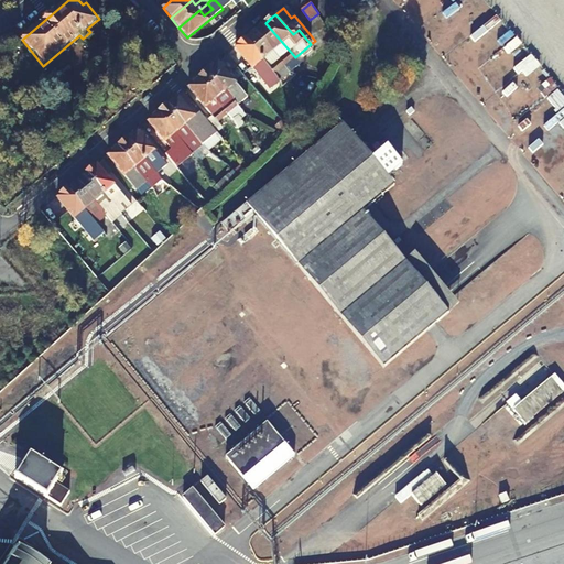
[(266,23),(255,31),(284,66),(295,57),(266,23)]
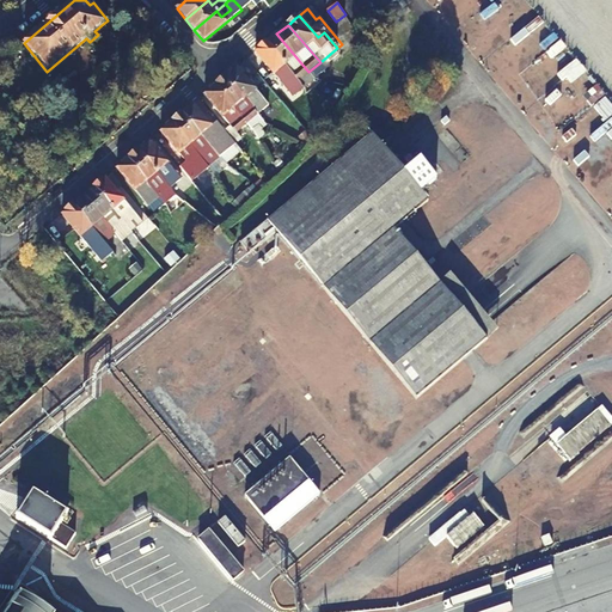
[(298,80),(308,72),(276,34),(267,43),(298,80)]
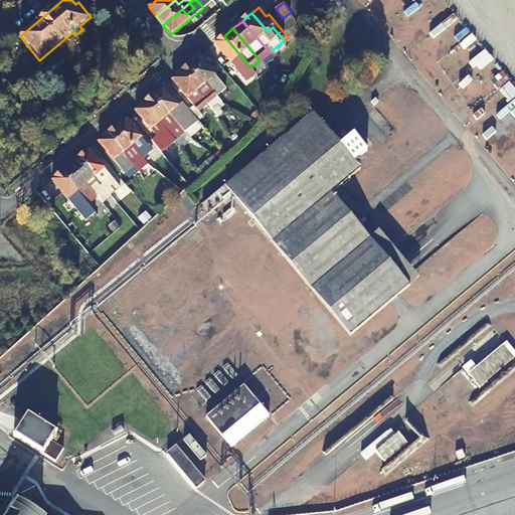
[(99,33),(95,29),(80,41),(83,45),(99,33)]
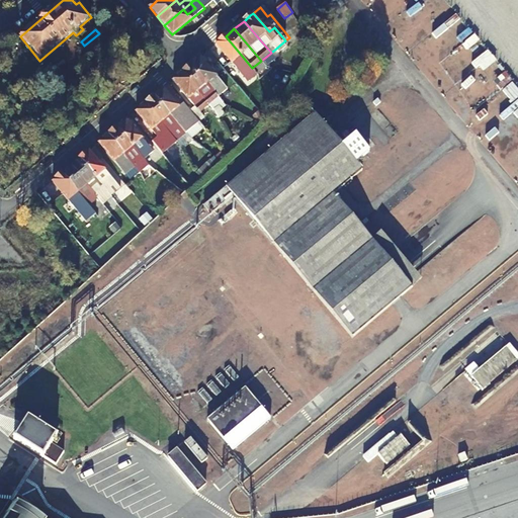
[(225,65),(230,61),(243,76),(244,75),(252,68),(226,36),(216,45),(210,49),(225,65)]
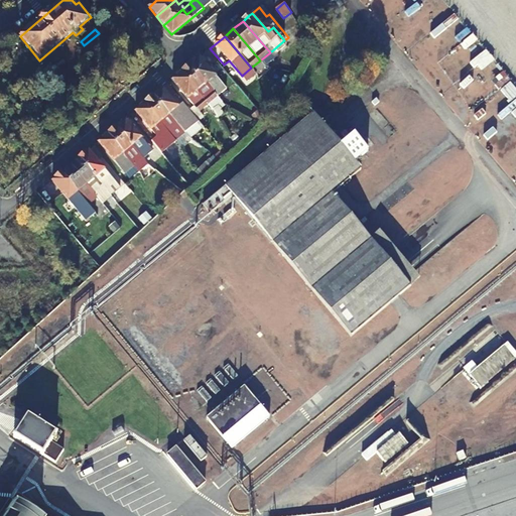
[(472,61),(481,72),(494,60),(486,50),(472,61)]
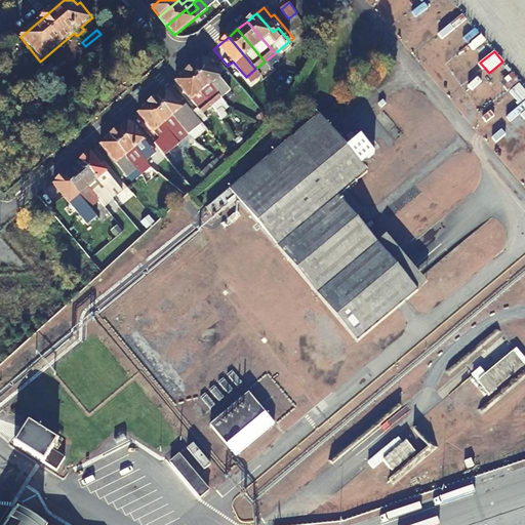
[(203,58),(212,69),(218,63),(210,52),(203,58)]
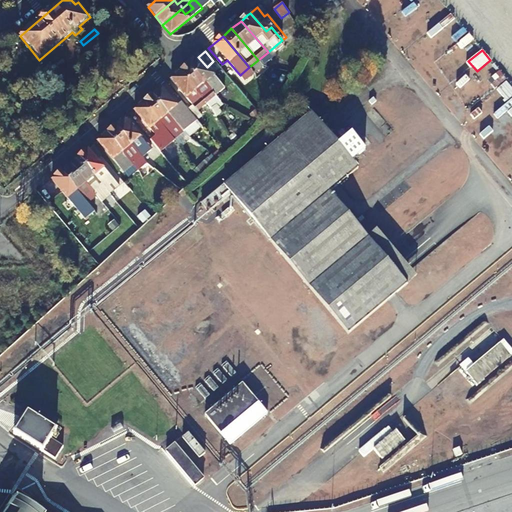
[(263,65),(264,65),(273,58),(268,52),(258,60),(263,65)]
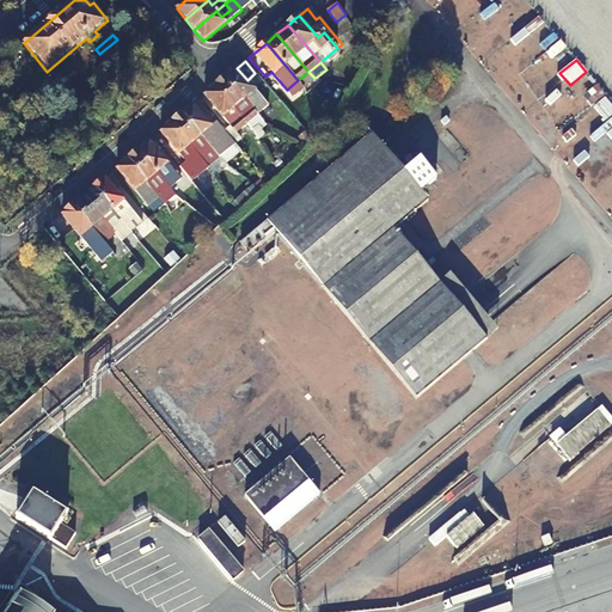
[(269,105),(248,80),(237,68),(226,77),(258,114),(267,106),(269,105)]
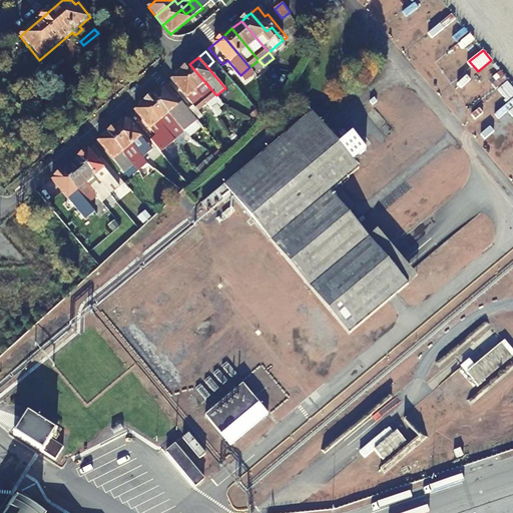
[(264,65),(259,60),(249,67),(254,73),(265,65),(264,65)]
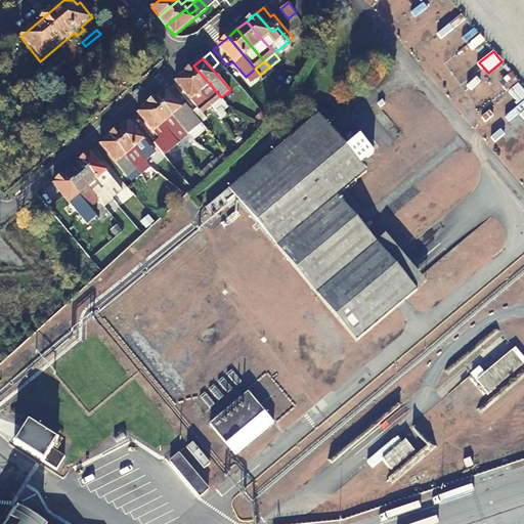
[(193,66),(184,74),(211,105),(221,97),(193,66)]
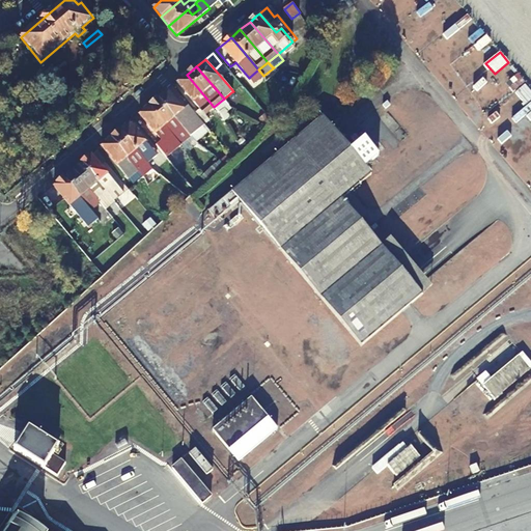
[(258,70),(250,77),(255,83),(263,76),(258,70)]
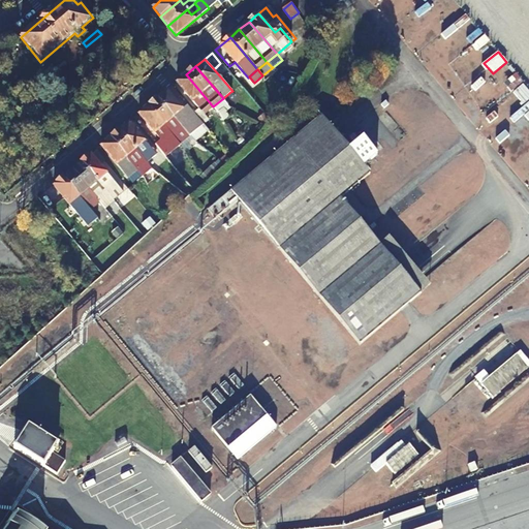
[(204,115),(213,106),(186,74),(177,83),(198,109),(204,115)]
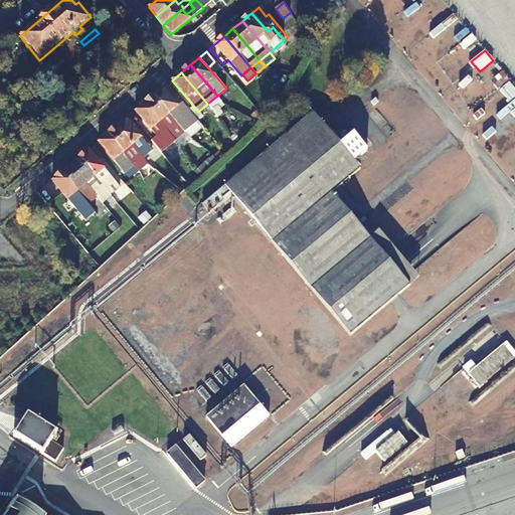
[(178,106),(163,88),(153,96),(180,128),(185,133),(199,122),(189,110),(182,103),(178,106)]
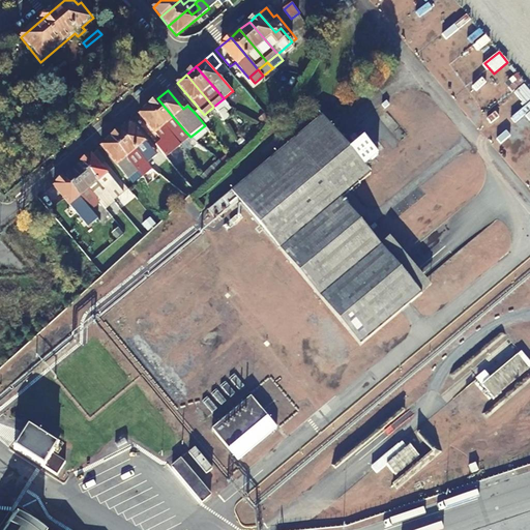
[(229,106),(236,99),(231,92),(224,98),(229,106)]
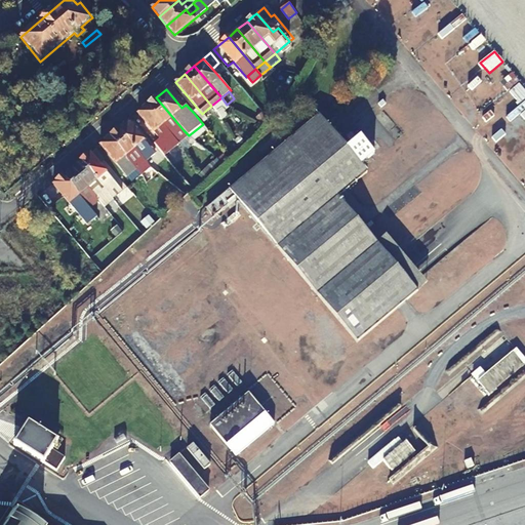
[(156,97),(148,105),(175,137),(184,130),(156,97)]
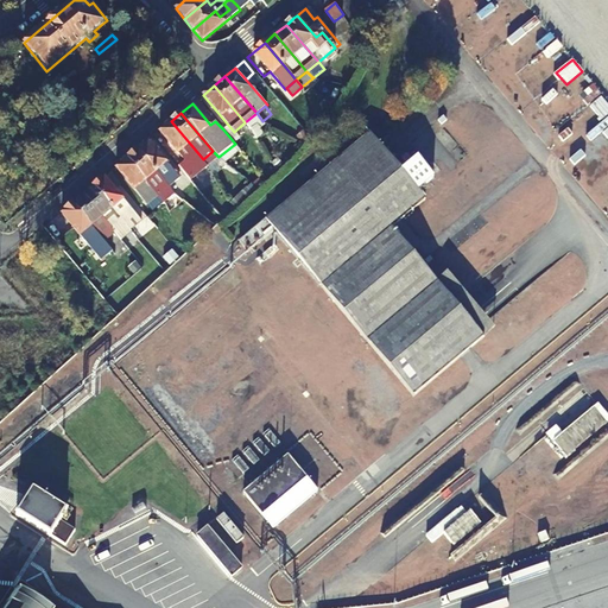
[(245,122),(252,130),(263,121),(257,113),(245,122)]
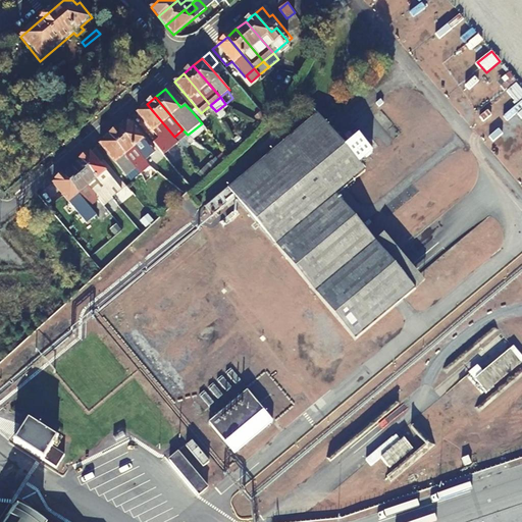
[(164,145),(174,137),(147,104),(137,112),(164,145)]
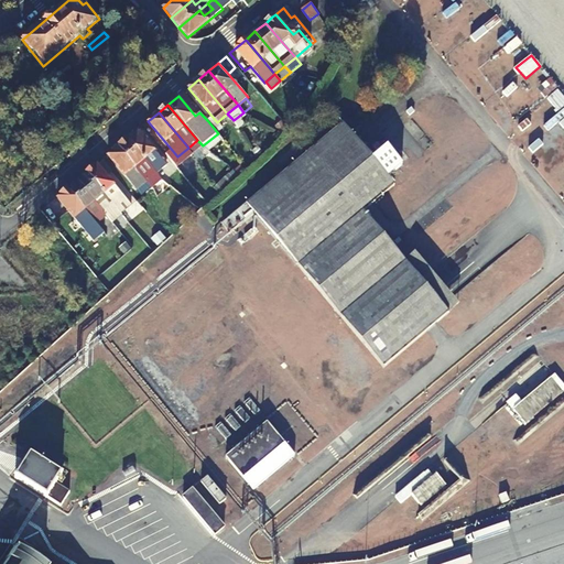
[(218,133),(234,120),(227,114),(217,122),(212,116),(207,120),(218,133)]
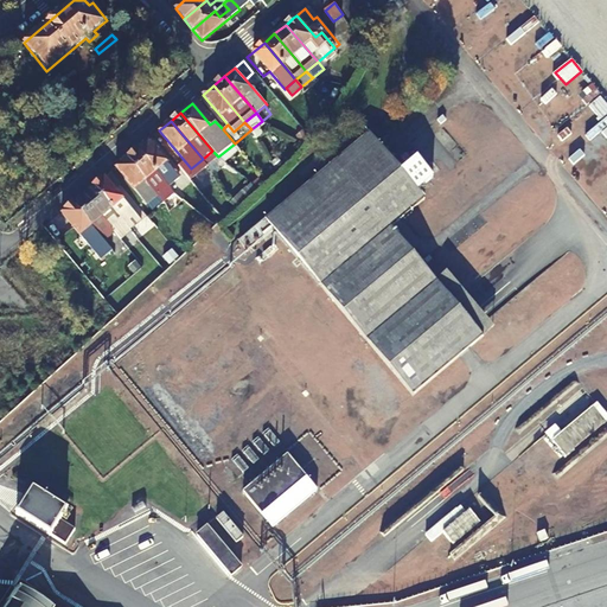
[(426,196),(370,131),(273,212),(422,385),(500,318),(453,262),(441,273),(396,221),(426,196)]
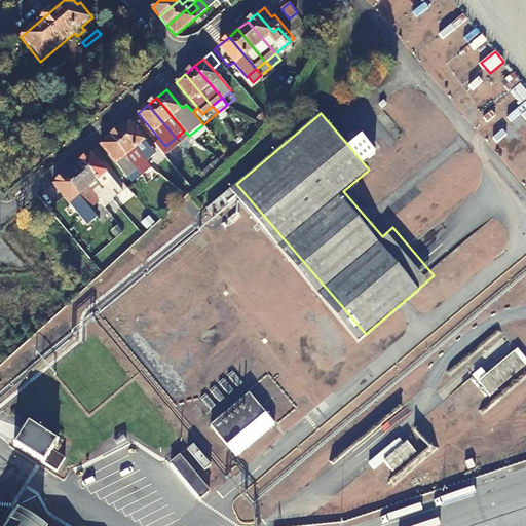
[(141,156),(146,162),(150,159),(155,154),(128,121),(118,130),(134,149),(140,144),(146,152),(141,156)]
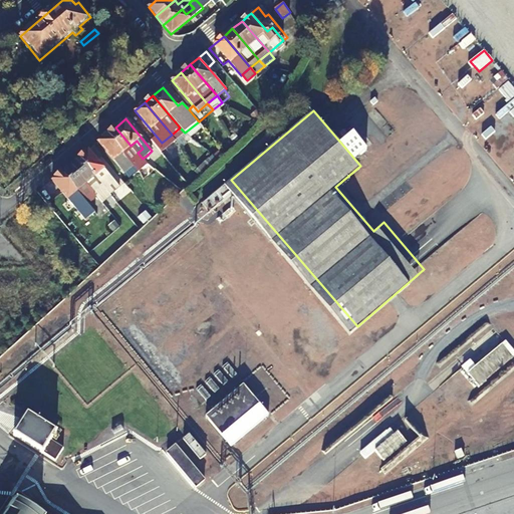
[(356,124),(342,136),(357,155),(371,144),(356,124)]
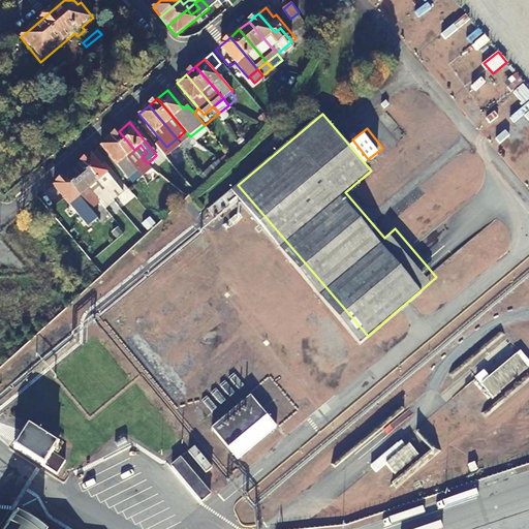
[(142,157),(134,150),(119,131),(110,138),(126,157),(132,165),(137,172),(147,163),(142,157)]
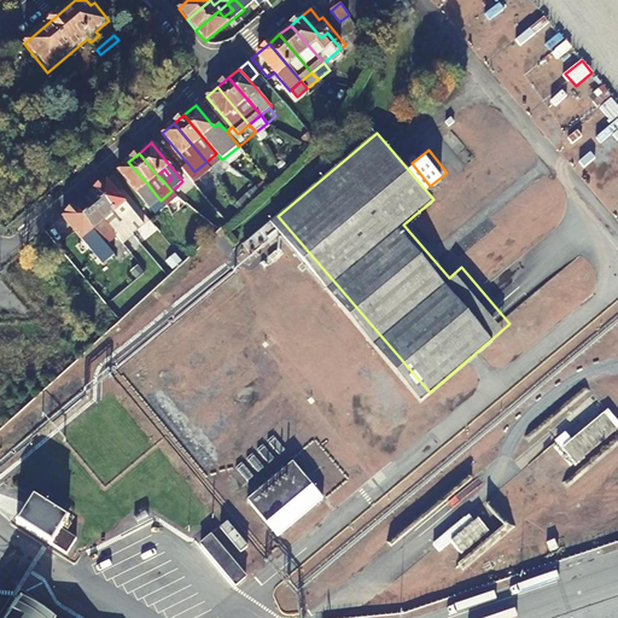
[(207,162),(211,168),(222,159),(216,153),(207,162)]
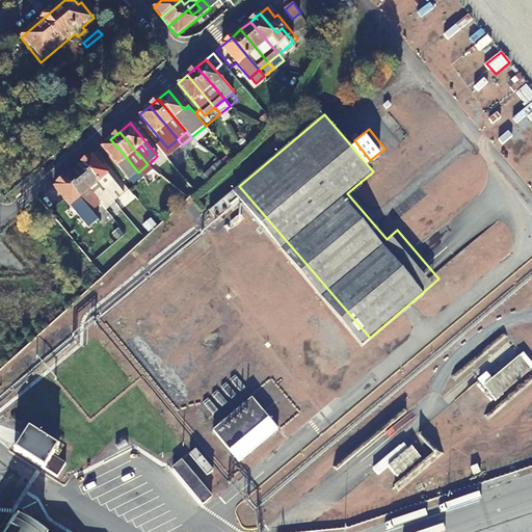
[(130,169),(123,161),(127,158),(110,139),(101,148),(129,180),(138,173),(133,166),(130,169)]
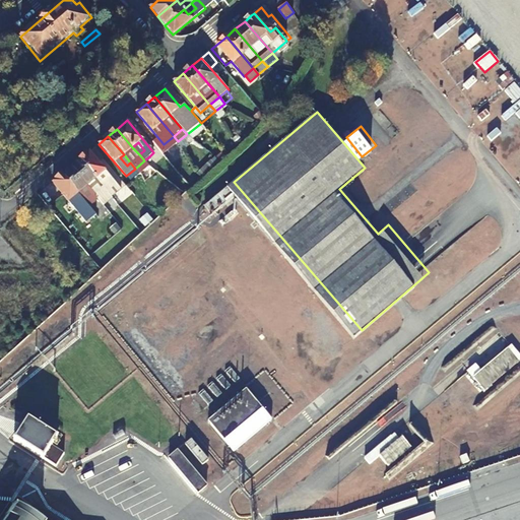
[(178,141),(174,136),(164,144),(158,148),(164,153),(178,141)]
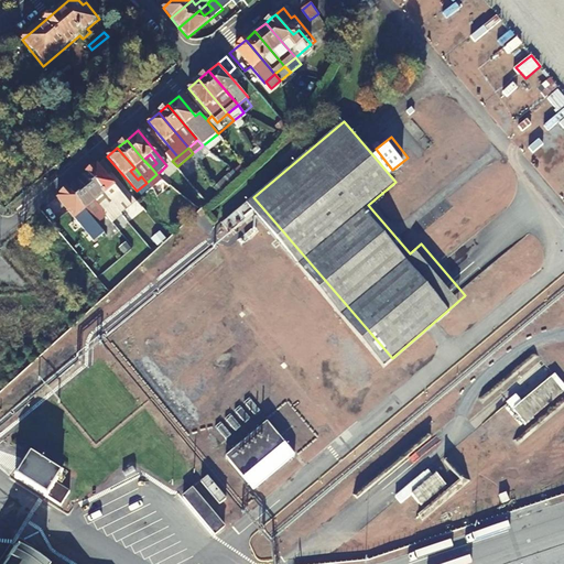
[(107,176),(111,171),(102,160),(97,164),(107,176)]
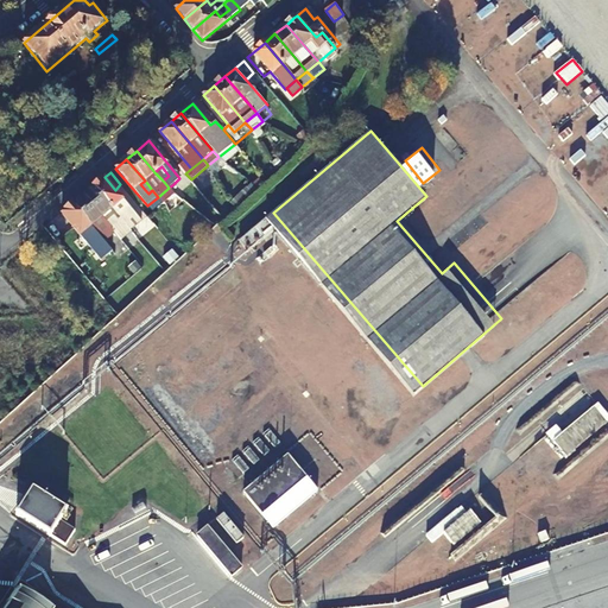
[(137,215),(115,190),(105,177),(93,188),(112,209),(114,207),(121,216),(119,219),(125,225),(137,215)]
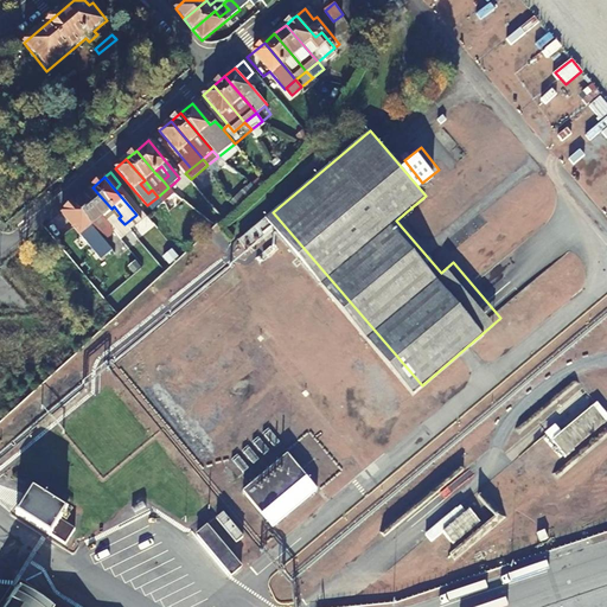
[(83,196),(114,232),(125,224),(119,218),(112,209),(93,187),(83,196)]
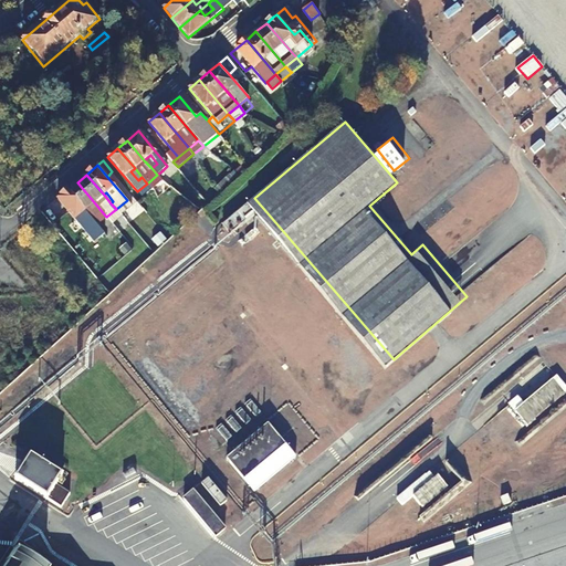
[(161,180),(157,175),(147,184),(152,189),(161,180)]
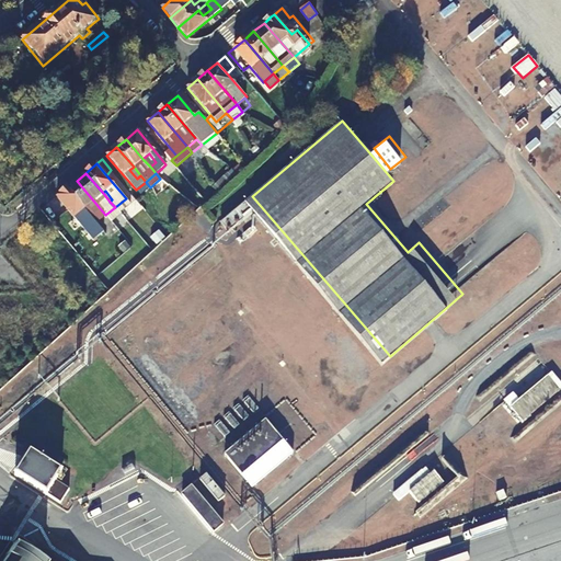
[(90,217),(95,224),(105,215),(77,181),(67,189),(83,208),(90,217)]
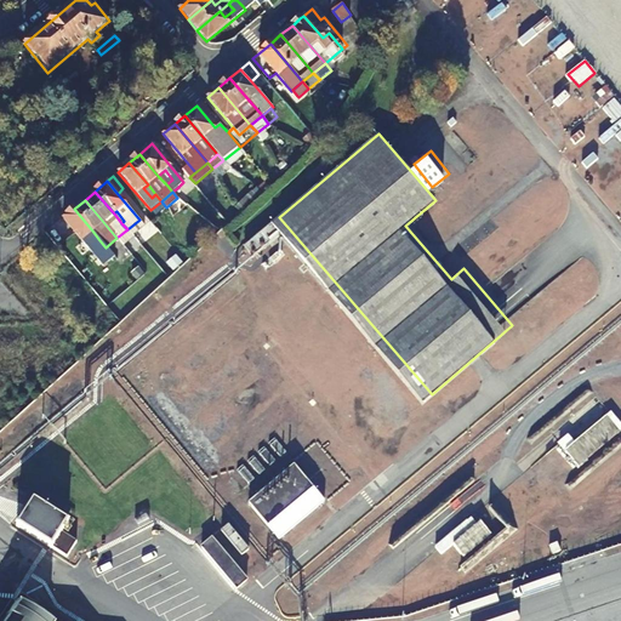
[(166,208),(161,201),(151,210),(157,216),(166,208)]
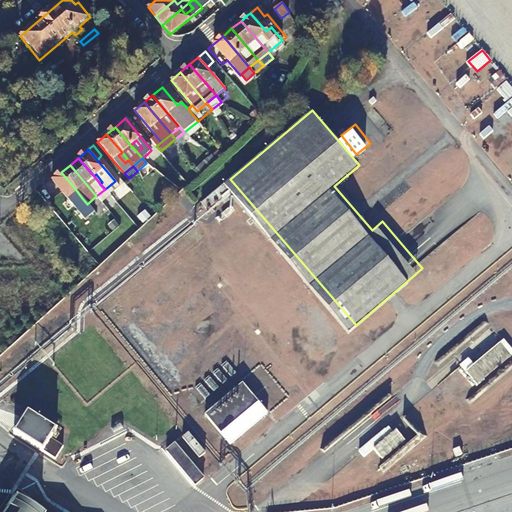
[(71,194),(76,190),(61,172),(52,180),(78,212),(87,204),(82,198),(78,202),(71,194)]
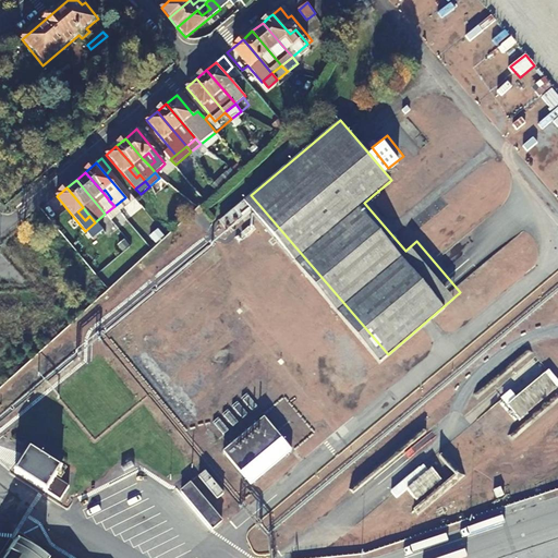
[(119,211),(130,203),(125,197),(114,206),(119,211)]
